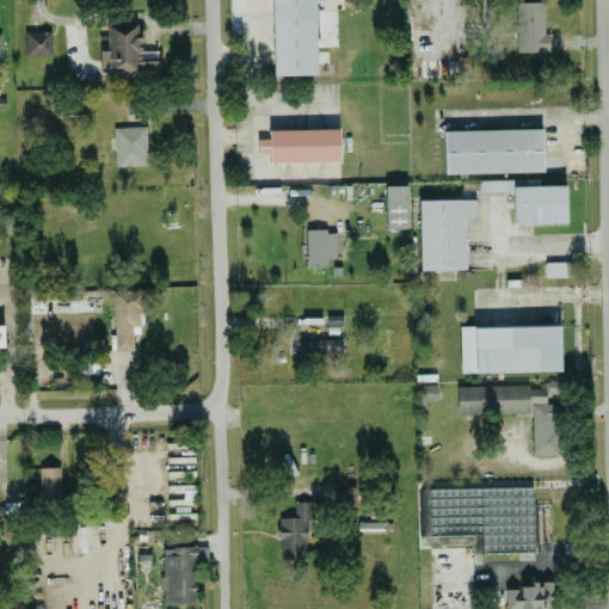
[(319,75),(317,0),(274,0),(276,77),(319,75)]
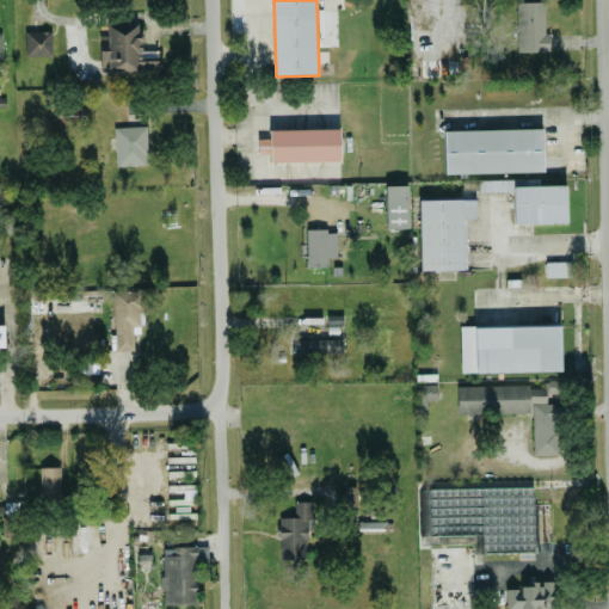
[(547,2),(518,2),(520,53),(548,53),(547,2)]
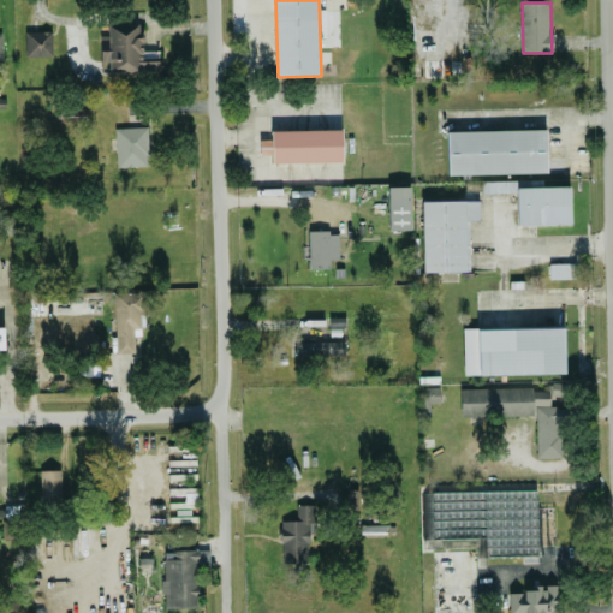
[(102,36),(102,72),(161,72),(160,53),(143,53),(143,25),(109,25),(109,36),(102,36)]
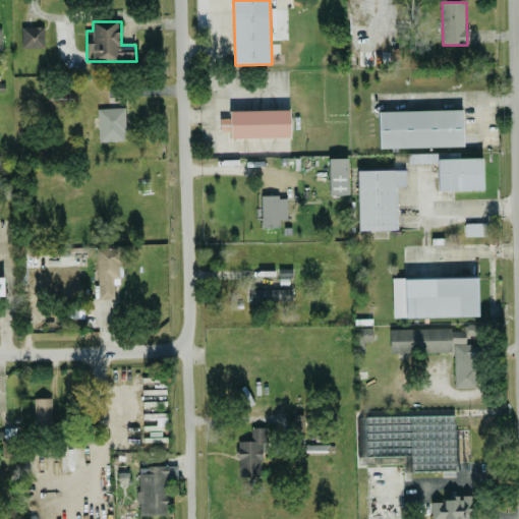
[(45,26),(22,27),(23,49),(46,48),(45,26)]
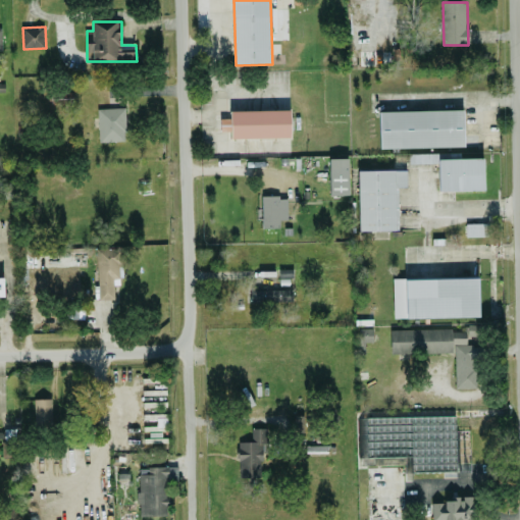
[(74,92),(59,93),(59,104),(75,104),(74,92)]
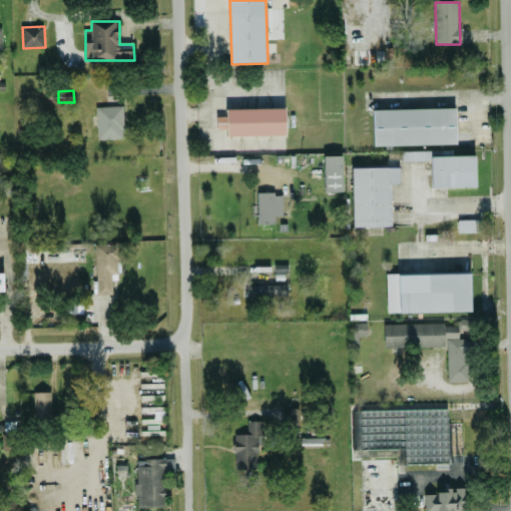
[(98,107),(99,140),(125,139),(124,106),(98,107)]
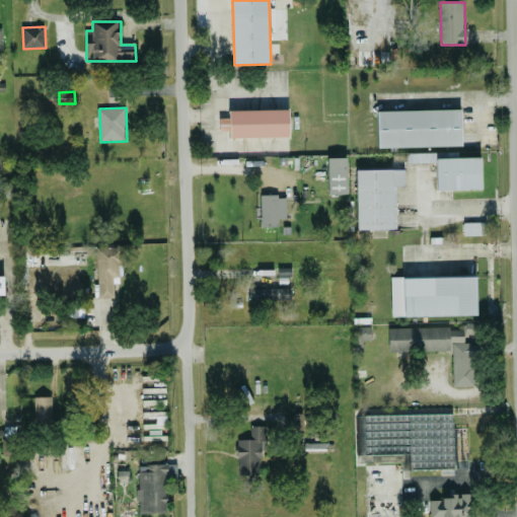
[(290,137),(290,109),(230,111),(230,119),(221,119),(221,131),(231,131),(231,139),(290,137)]
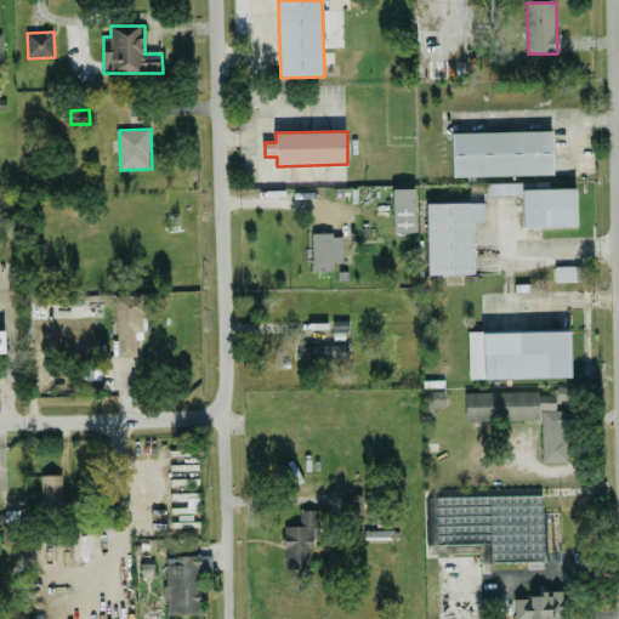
[(453,177),(555,175),(554,131),(453,134),(453,177)]
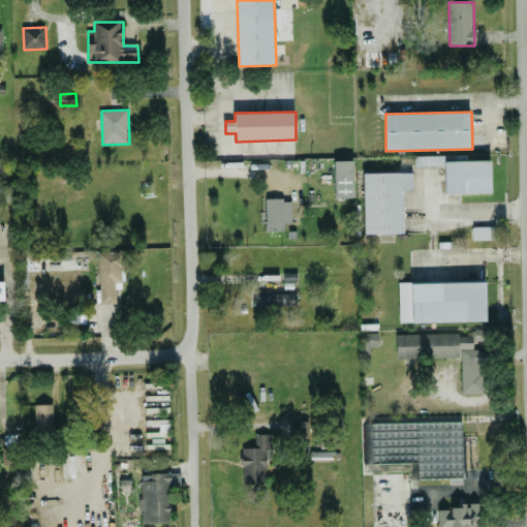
[(445,194),(492,193),(491,160),(464,161),(464,155),(419,156),(419,166),(445,165),(445,194)]
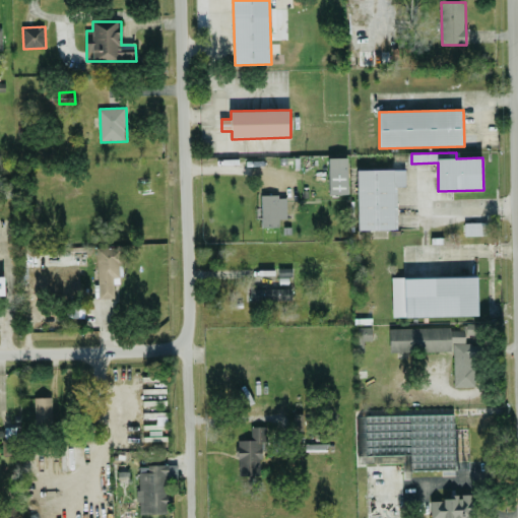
[(348,194),(348,157),(329,158),(330,195),(348,194)]
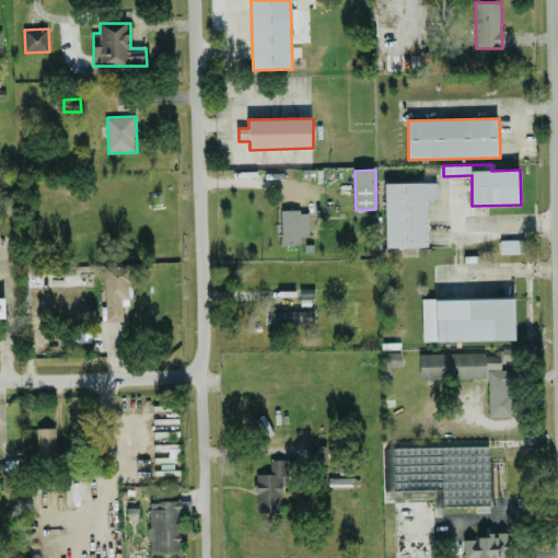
[(385,183),(386,247),(426,247),(425,201),(438,201),(438,183),(385,183)]
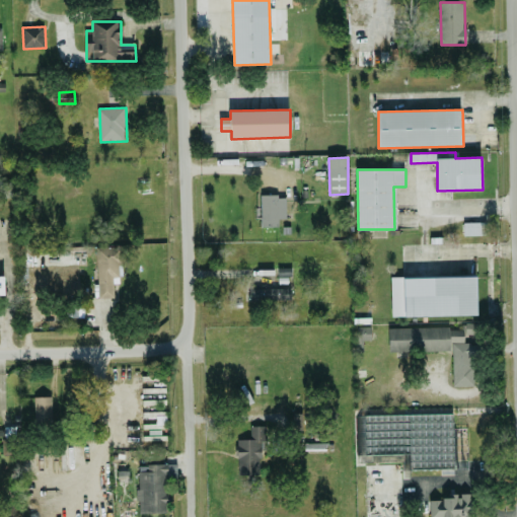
[(0,197),(14,197),(14,181),(0,181),(0,197)]
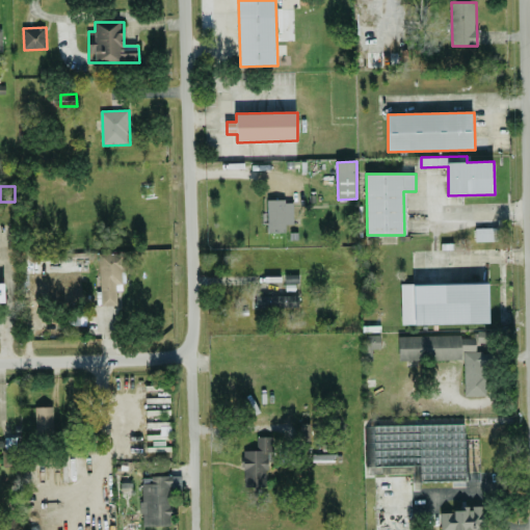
[(294,224),(294,201),(268,201),(269,233),(287,232),(286,224),(294,224)]
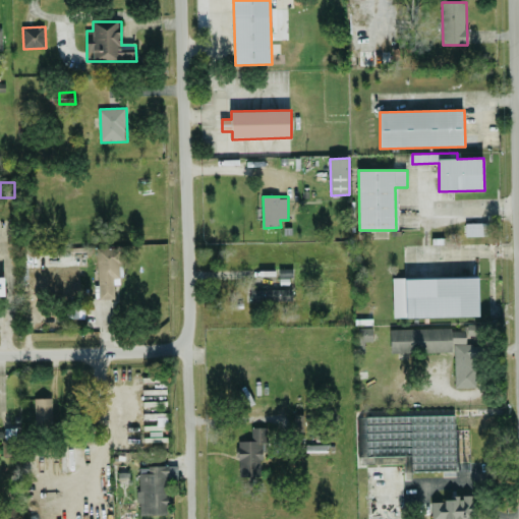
[(489,223),(466,224),(466,236),(491,236),(489,223)]
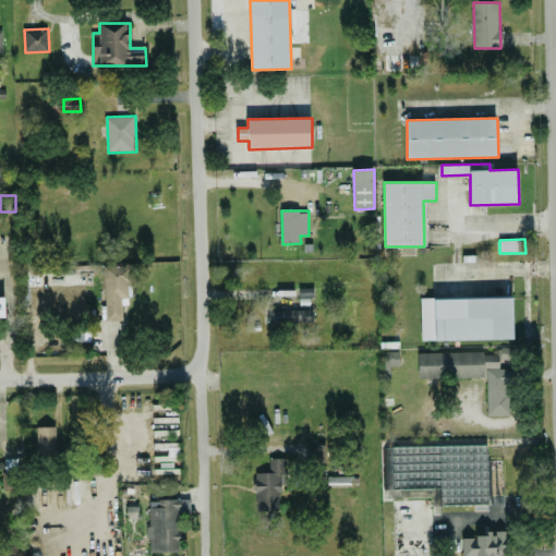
[(107,321),(123,321),(122,298),(134,297),(132,265),(105,266),(107,321)]
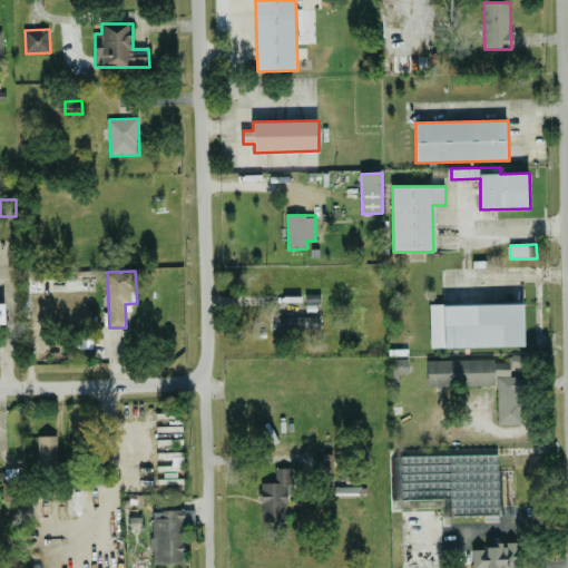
[(524,303),(430,305),(431,349),(525,346),(524,303)]
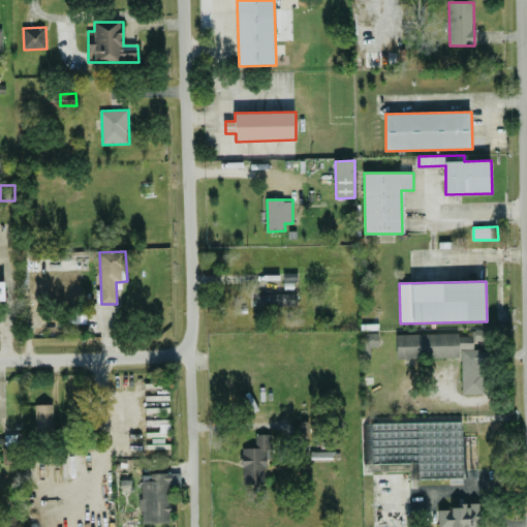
[(256,307),(298,306),(298,293),(255,295),(256,307)]
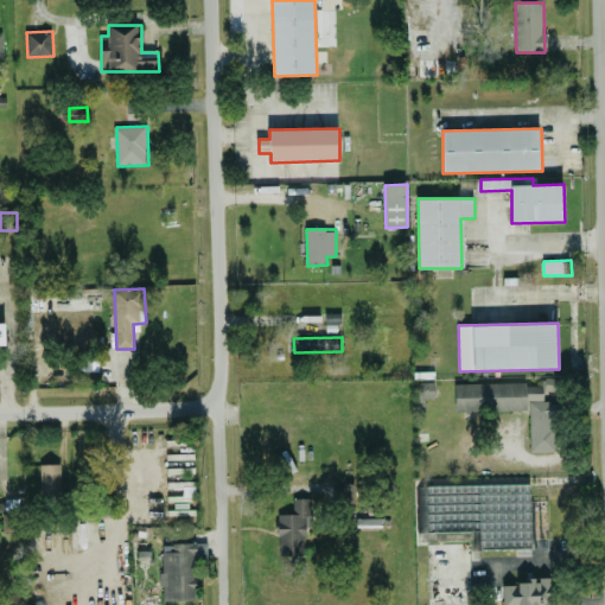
[(435,382),(418,383),(418,400),(435,400),(435,382)]
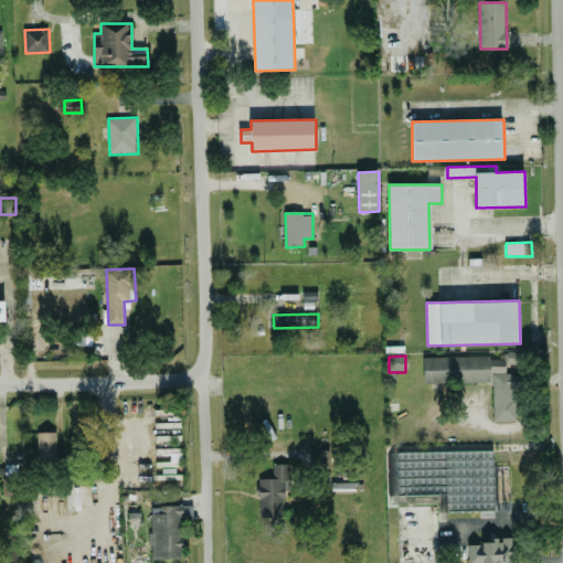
[(424,358),(424,383),(494,382),(495,421),(521,421),(520,374),(507,374),(506,357),(424,358)]
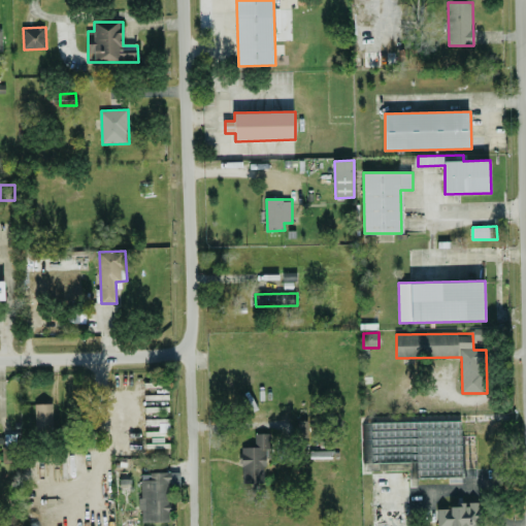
[(55,431),(54,403),(36,404),(37,431),(55,431)]
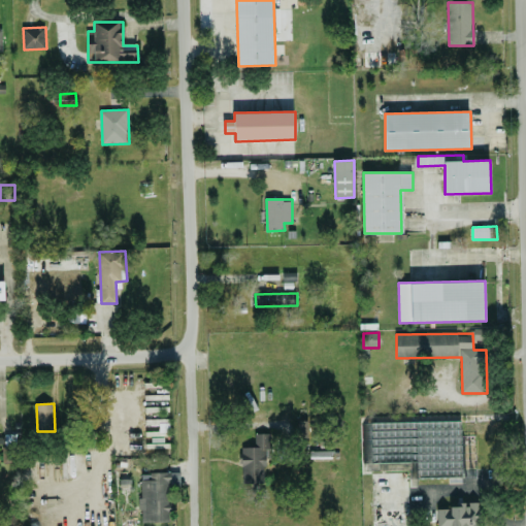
[(243,483),(269,483),(268,433),(257,434),(257,448),(242,448),(243,483)]
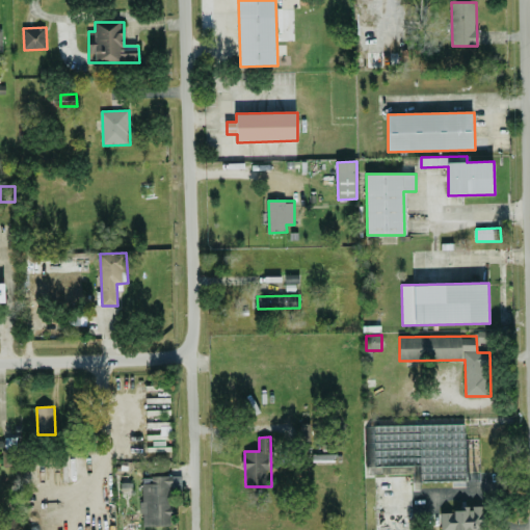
[(142,527),(171,526),(171,515),(173,515),(173,486),(182,486),(182,476),(142,477),(142,527)]
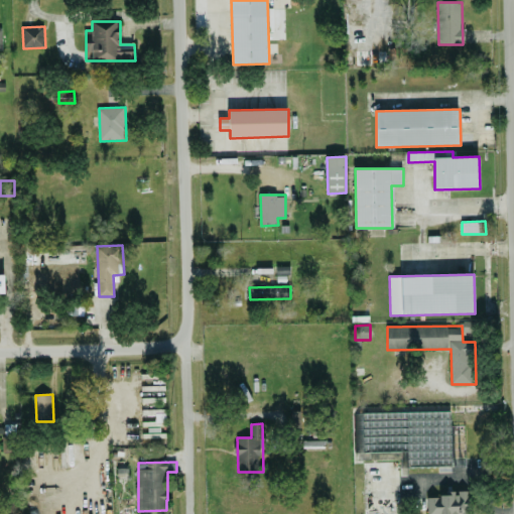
[(427,495),(427,513),(467,513),(467,494),(427,495)]
